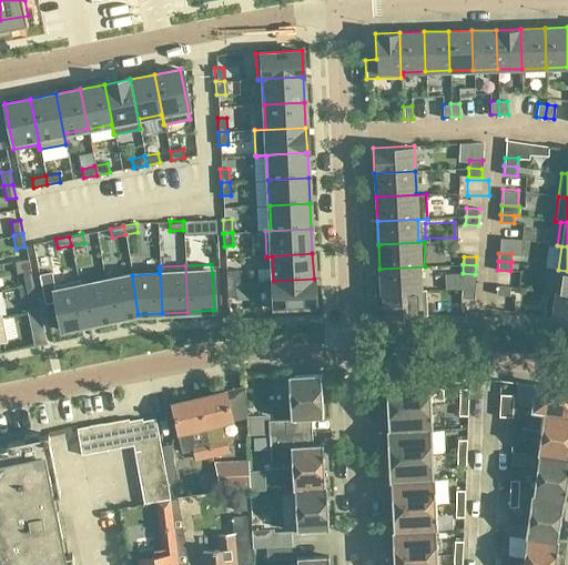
[(425,268),(425,266),(379,269),(381,293),(426,290),(426,289),(421,290),(419,268),(425,268)]
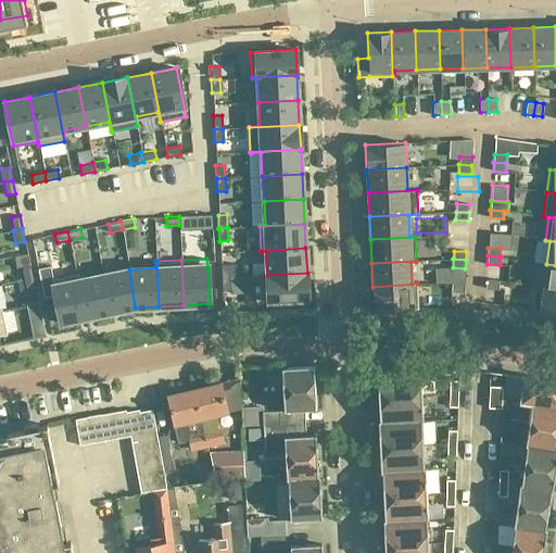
[(234,263),(220,264),(222,277),(230,277),(235,277),(234,263)]
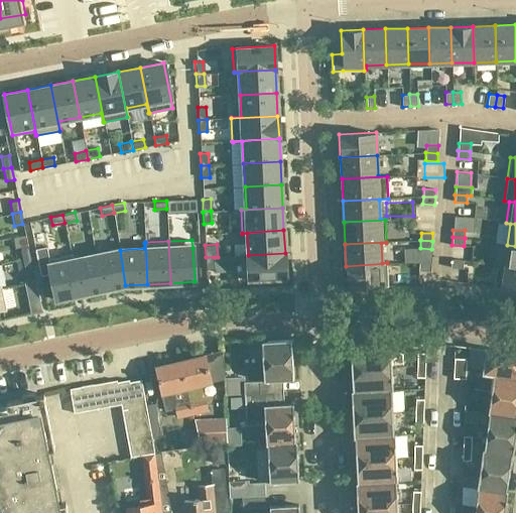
[(28,245),(20,247),(22,259),(30,257),(28,245)]
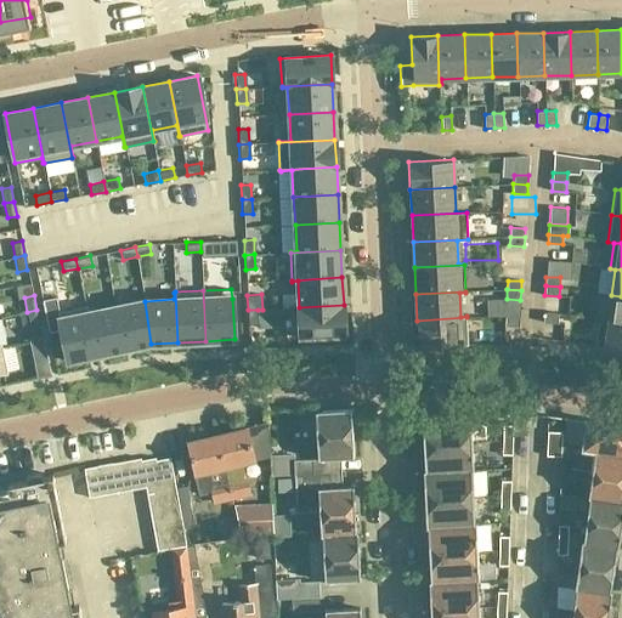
[(621,296),(611,295),(608,321),(621,322),(621,296)]
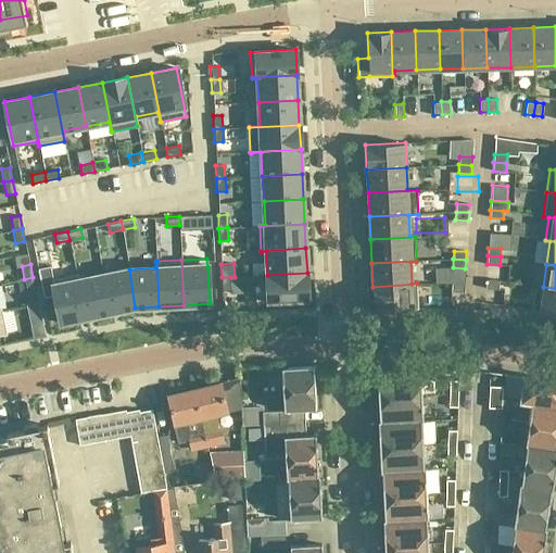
[(51,265),(39,267),(46,296),(54,293),(61,323),(86,317),(76,274),(54,278),(51,265)]
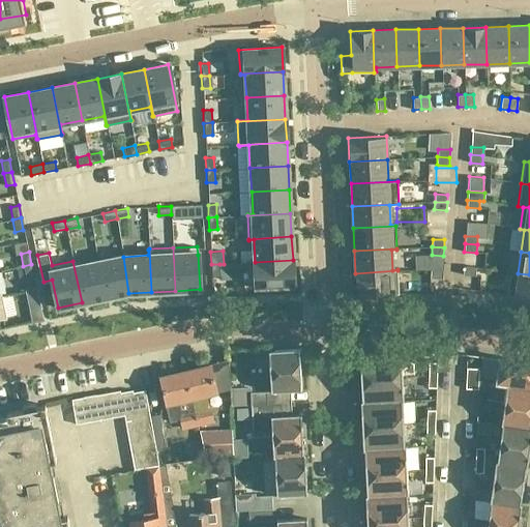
[(123,257),(97,262),(105,298),(128,293),(123,257)]
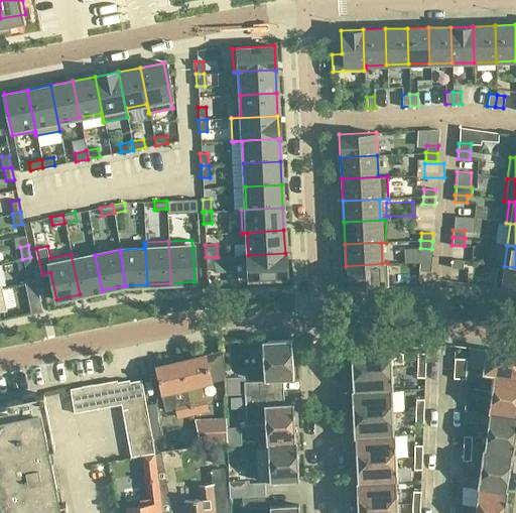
[(285,253),(248,255),(249,279),(286,277),(285,253)]
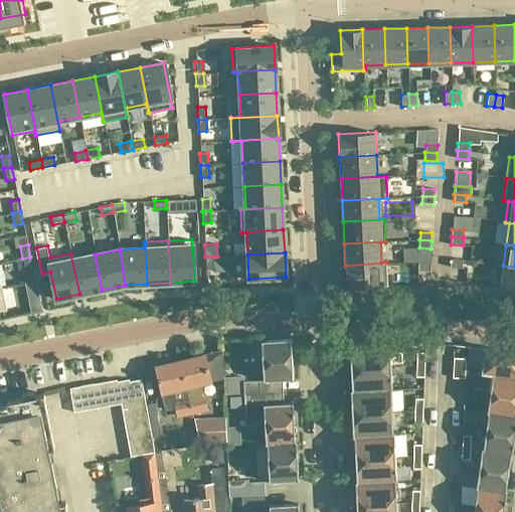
[(71,253),(70,253),(79,294),(102,290),(95,254),(72,259),(71,253)]
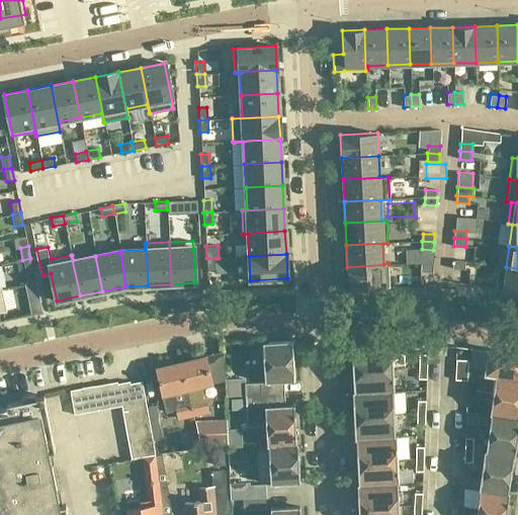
[(30,258),(22,260),(24,272),(32,270),(30,258)]
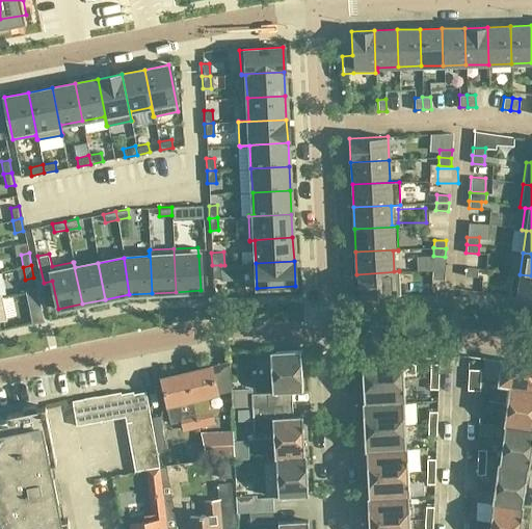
[(220,265),(212,265),(212,278),(221,278),(220,265)]
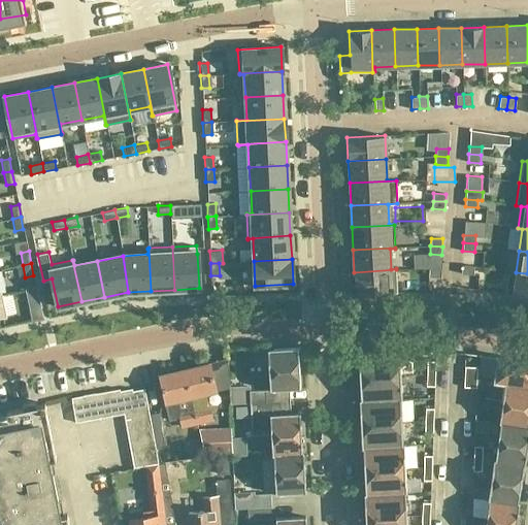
[(473,266),(461,265),(461,273),(473,274),(473,266)]
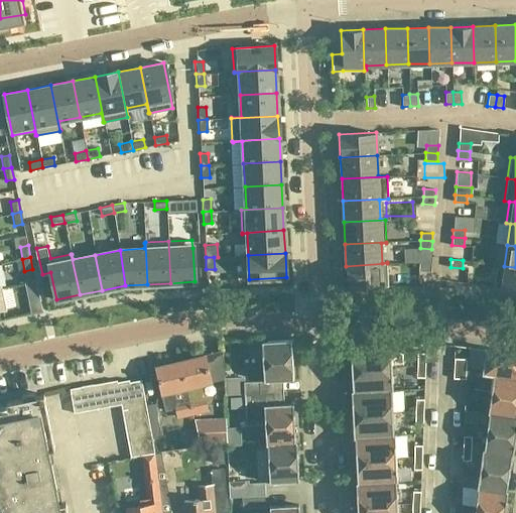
[(418,270),(430,271),(431,263),(419,262),(418,270)]
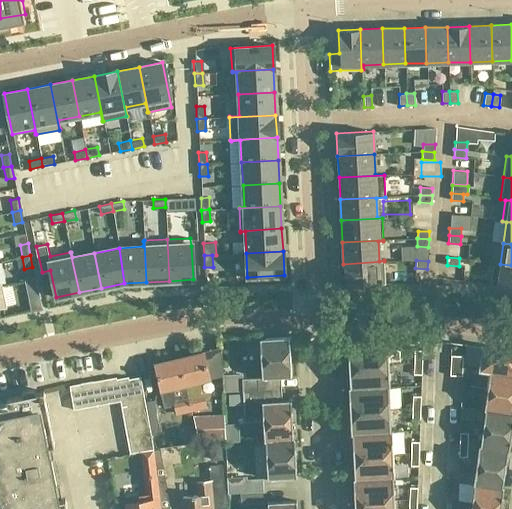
[(343,264),(344,286),(385,284),(384,261),(343,264)]
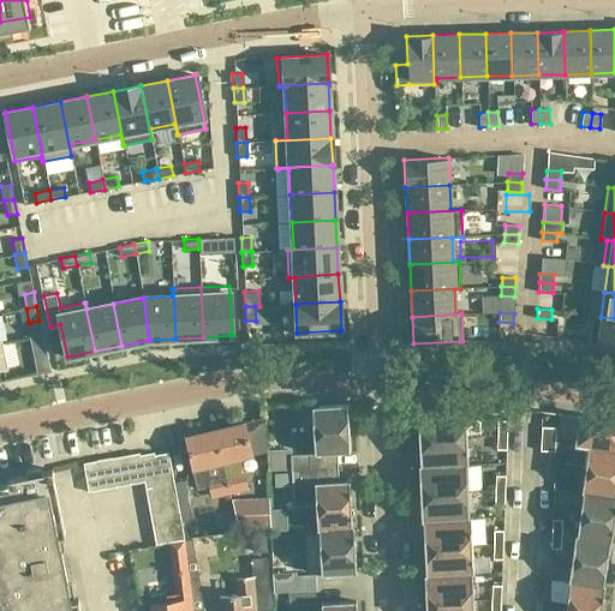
[(614,318),(601,317),(597,343),(614,346),(614,318)]
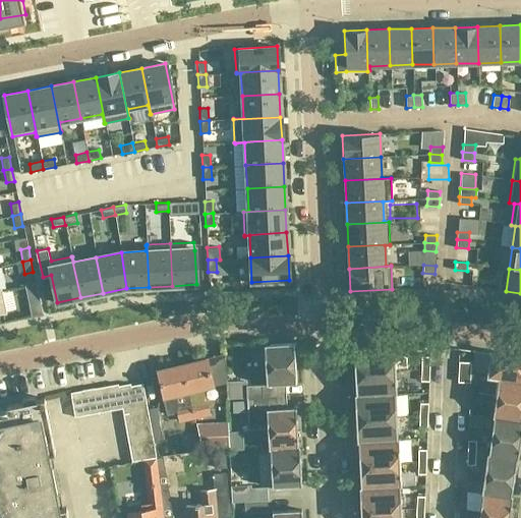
[(296,383),(294,343),(264,344),(266,385),(296,383)]
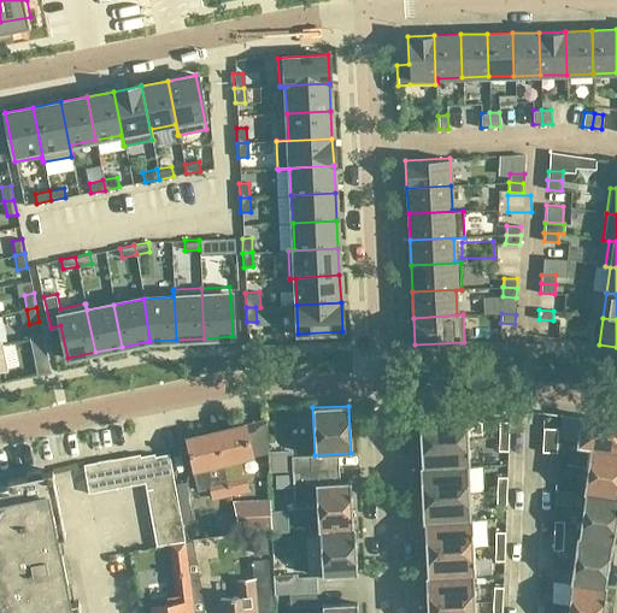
[(468,430),(480,429),(479,406),(466,406),(468,430)]
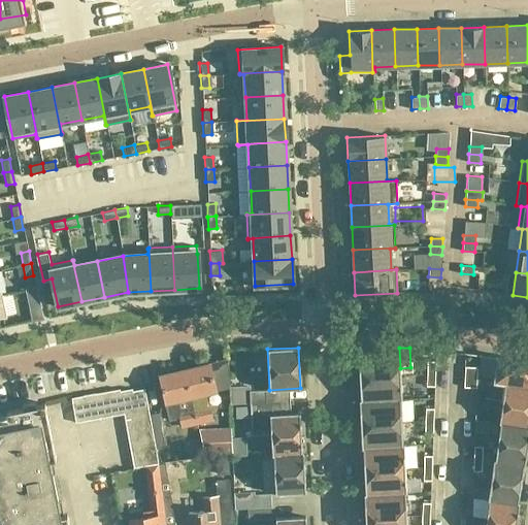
[(358,352),(359,375),(400,373),(399,350),(358,352)]
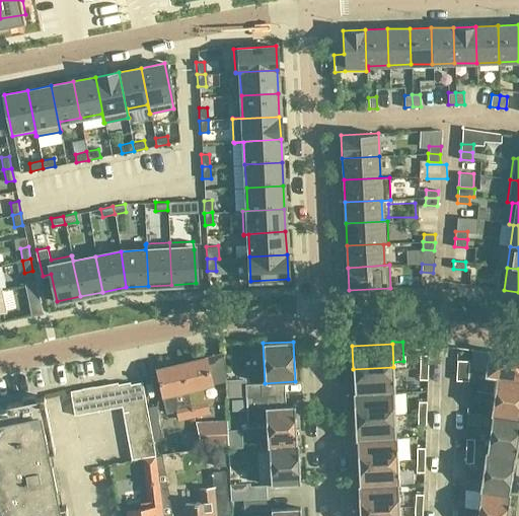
[(518,355),(488,350),(485,376),(496,378),(518,381),(518,355)]
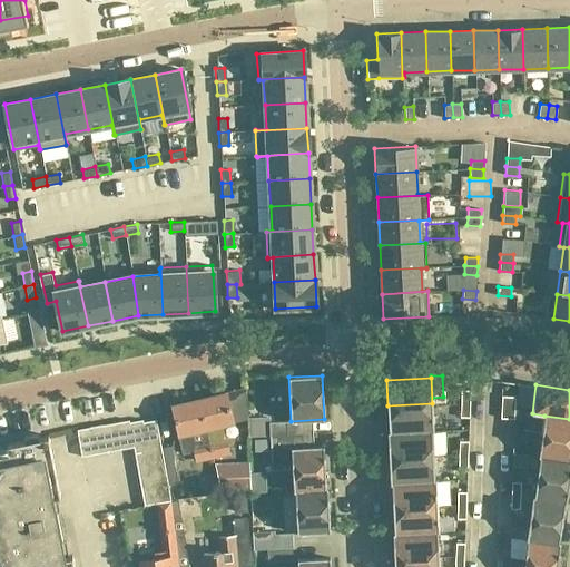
[(220,424),(233,421),(226,393),(198,400),(213,457),(229,453),(226,437),(224,438),(220,424)]
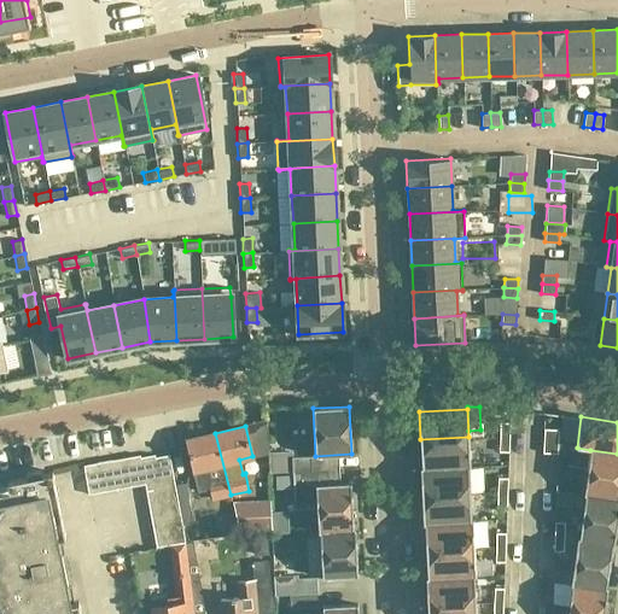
[(499,439),(509,439),(509,427),(500,427),(499,439)]
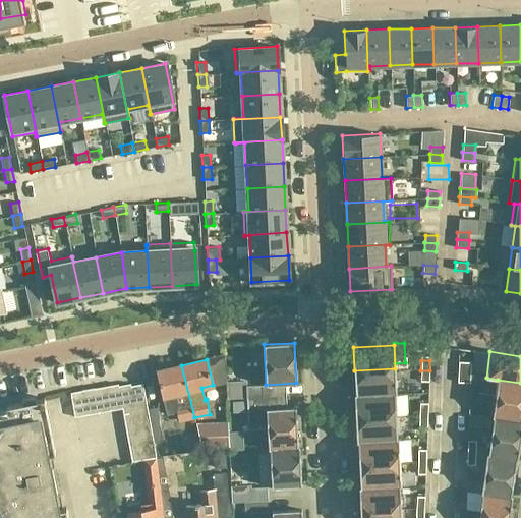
[(458,361),(458,371),(470,371),(471,361),(458,361)]
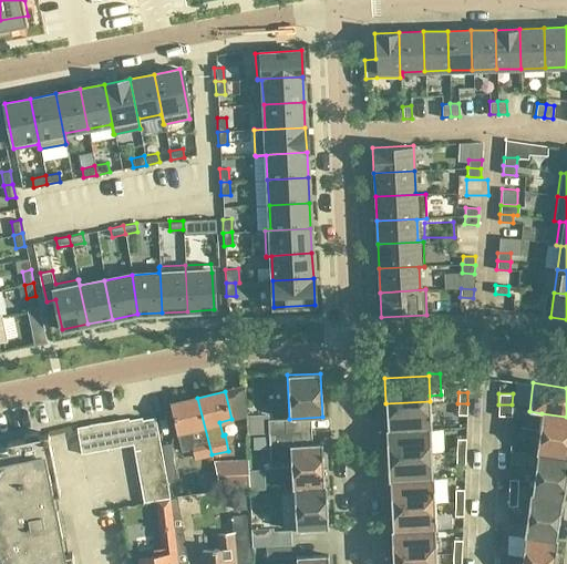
[(182,451),(193,448),(195,459),(212,454),(197,398),(171,403),(182,451)]
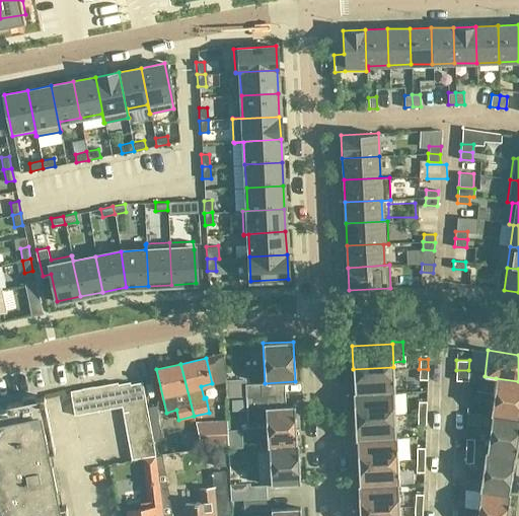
[(394,391),(393,367),(353,369),(354,392),(353,392),(353,393),(394,391)]
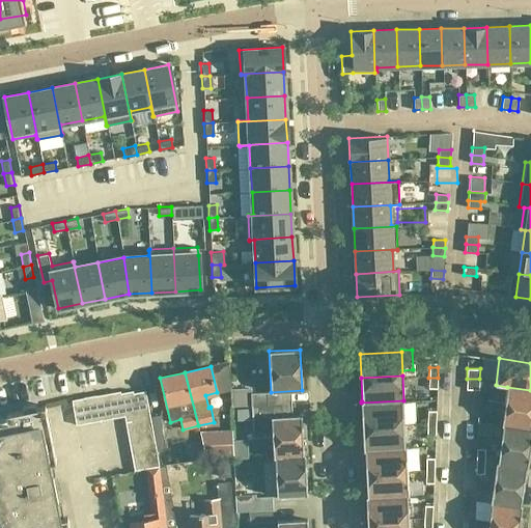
[(438,378),(428,378),(428,388),(437,388),(438,378)]
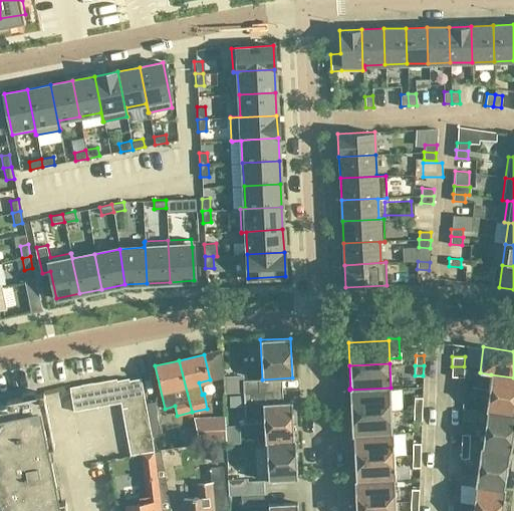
[(452,376),(464,376),(464,366),(452,366),(452,376)]
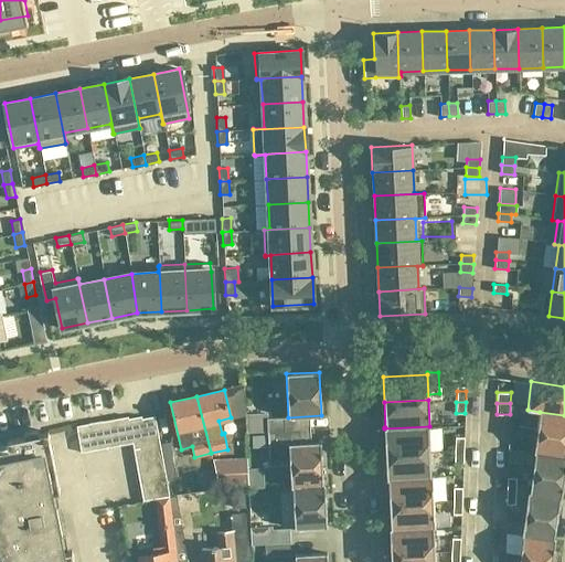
[(533,453),(535,453),(564,456),(564,415),(540,412),(533,453)]
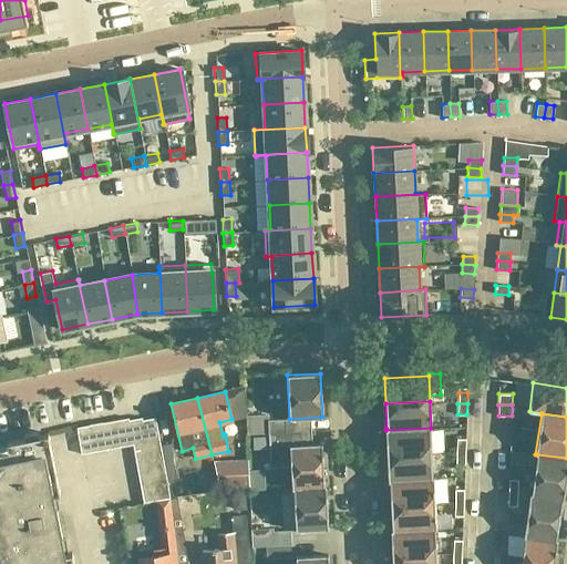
[(161,447),(155,418),(142,420),(142,418),(129,420),(129,418),(102,423),(102,422),(89,424),(89,426),(76,428),(81,454),(133,444),(143,502),(155,501),(169,498),(163,460),(161,447)]
